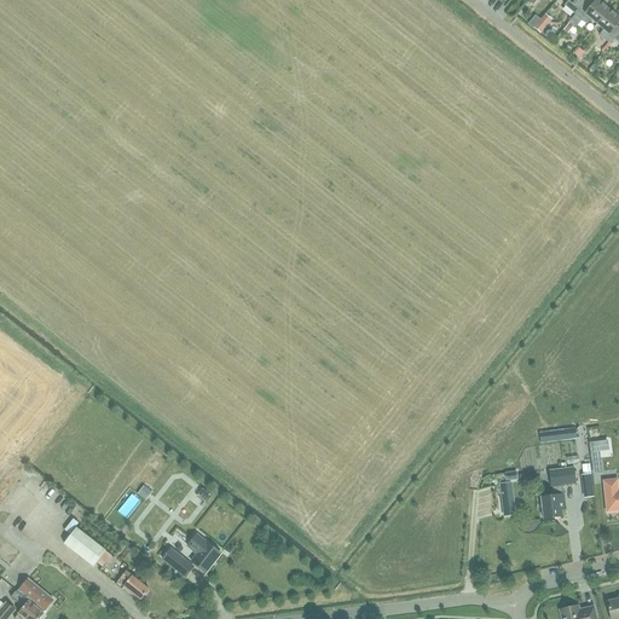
[(563,7),(576,16),(586,3),(583,0),(566,0),(568,1),(563,7)]
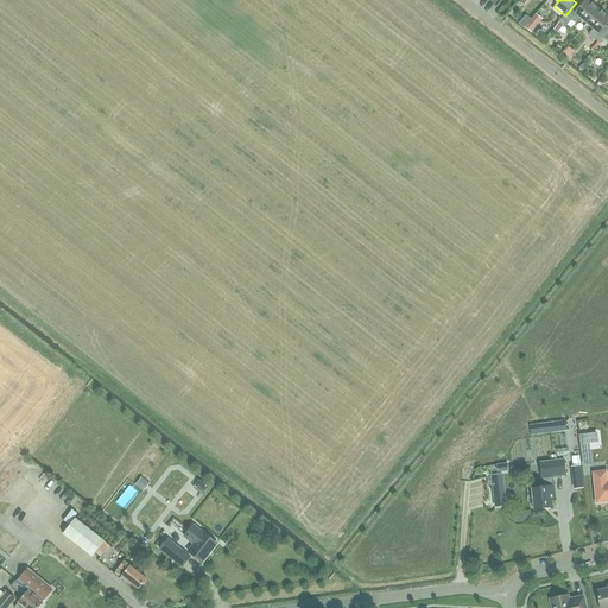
[(580,20),(587,25),(599,12),(587,1),(582,7),(576,2),(565,16),(576,25),(580,20)]
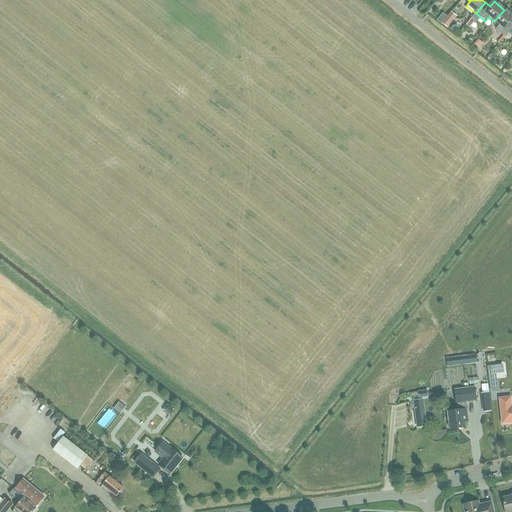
[(511,16),(504,10),(494,21),(499,26),(495,30),(502,36),(497,42),(500,44),(508,34),(511,29),(511,24),(510,22),(511,19),(511,16)]
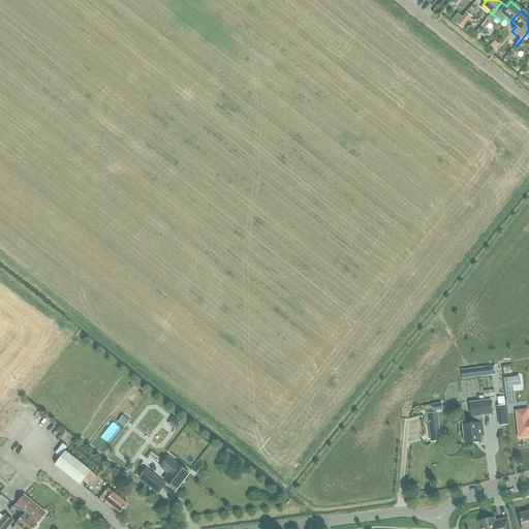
[(467,13),(457,26),(462,30),(471,19),(471,18),(467,13)]
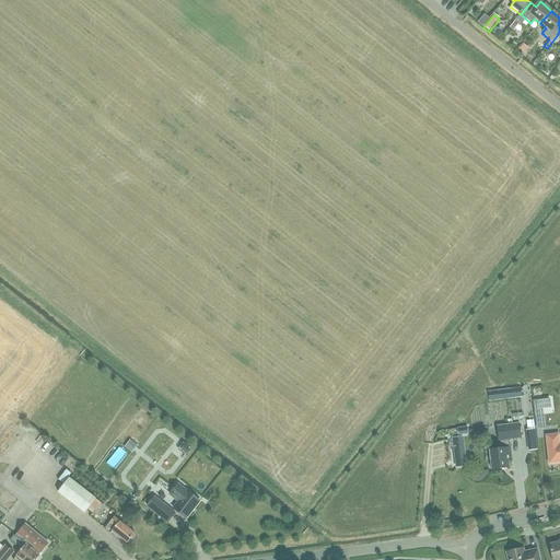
[(515,21),(510,27),(514,31),(520,24),(515,21)]
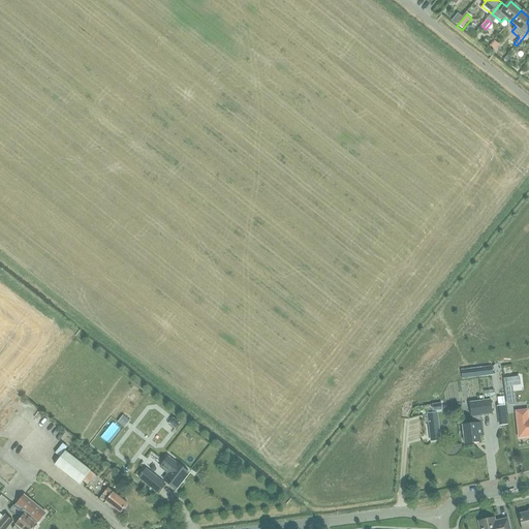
[(491,45),(490,47),(495,51),(499,47),(494,42),(491,45)]
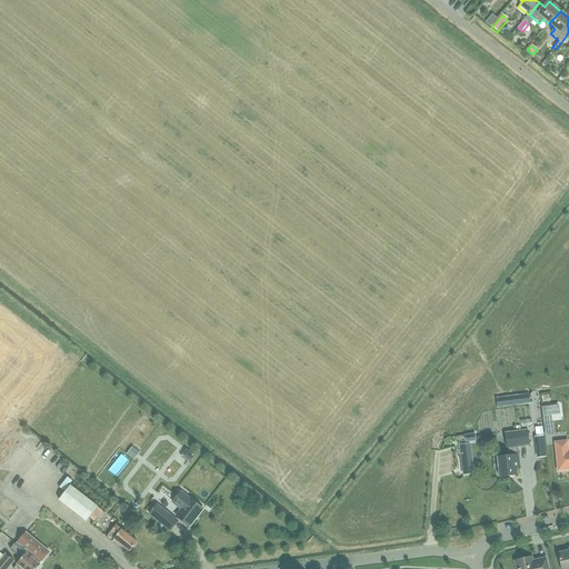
[(529,393),(496,399),(497,408),(531,403),(529,393)]
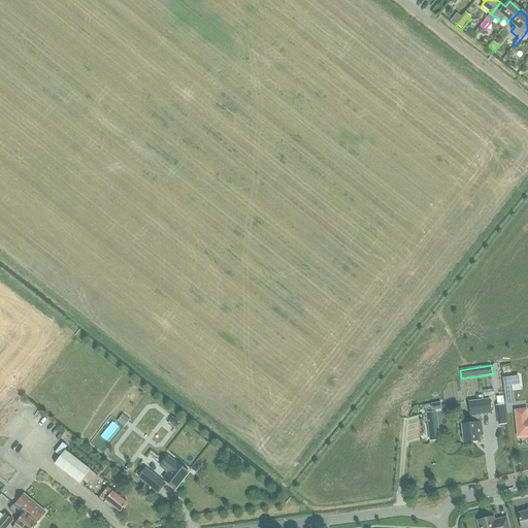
[(462,425),(464,443),(481,441),(480,434),(483,434),(482,423),(481,423),(480,415),(492,413),(490,399),(468,402),(470,416),(471,416),(472,424),(462,425)]
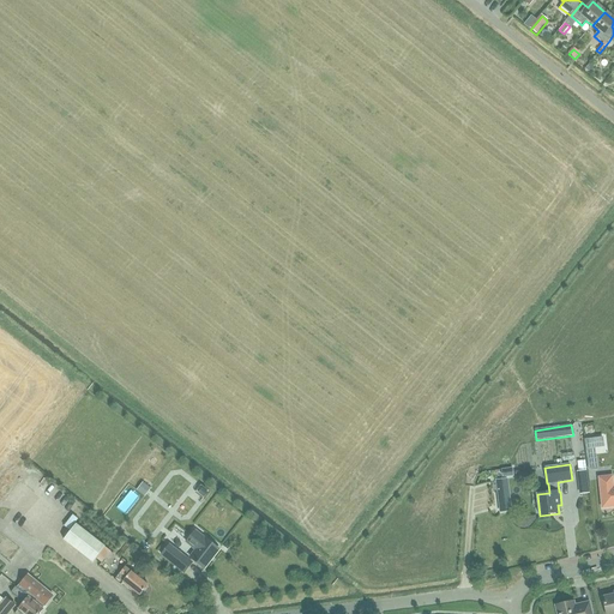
[(613,487),(613,488),(612,477),(600,479),(603,507),(613,506),(613,505),(613,487)]
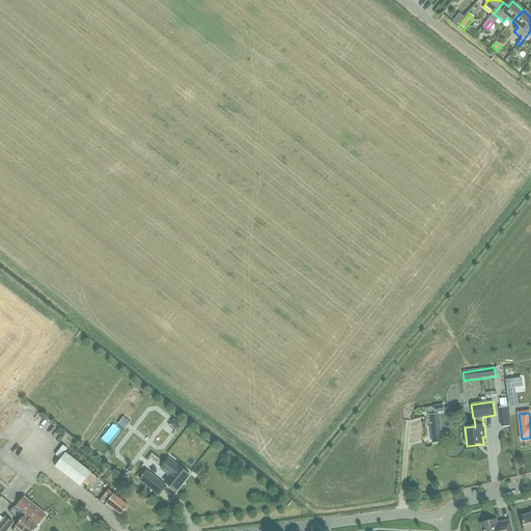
[(439,415),(429,416),(430,429),(432,443),(442,442),(439,419),(439,415)]
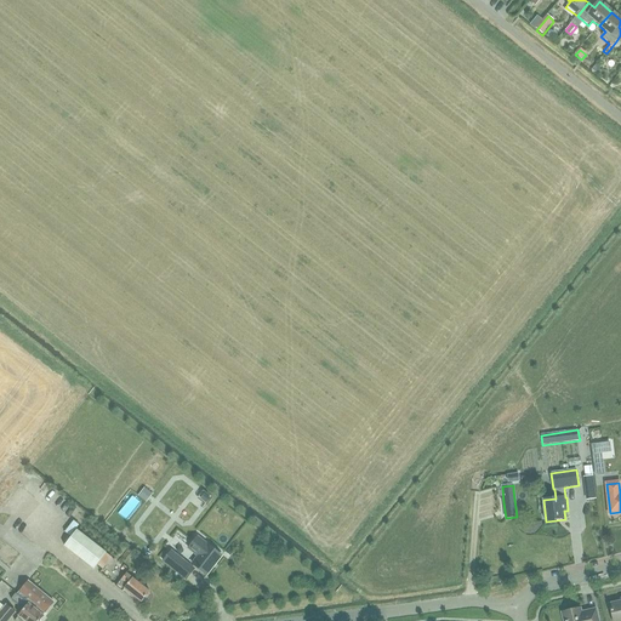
[(144,489),(140,496),(146,501),(147,502),(152,495),(144,489)]
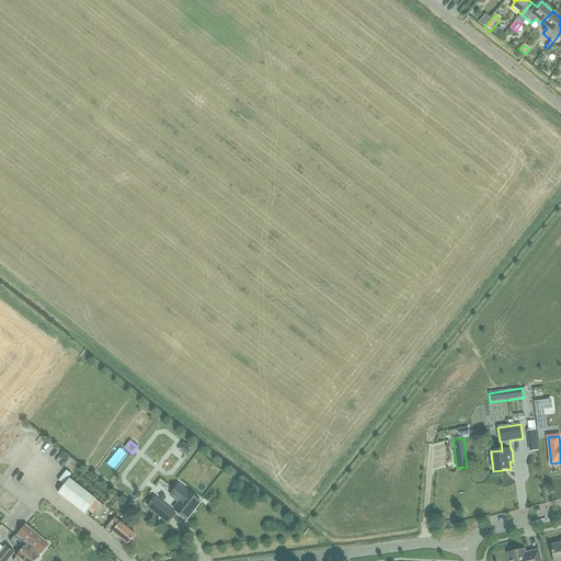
[(86,515),(98,501),(71,480),(59,494),(86,515)]
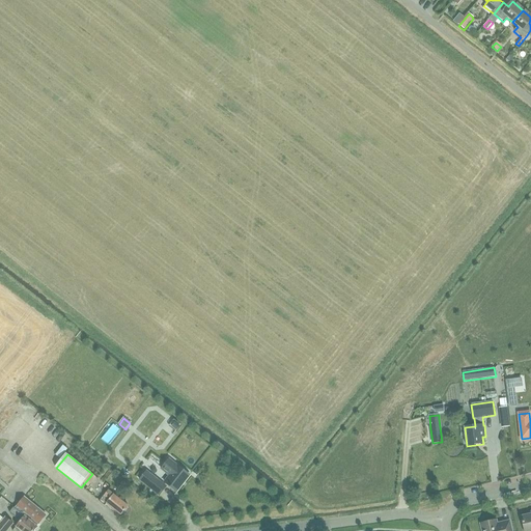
[(177,466),(169,459),(162,469),(170,475),(165,482),(177,492),(190,475),(177,466)]
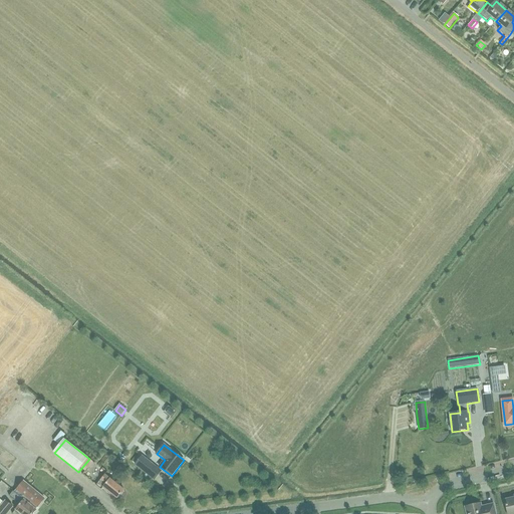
[(155,480),(161,471),(143,456),(136,465),(155,480)]
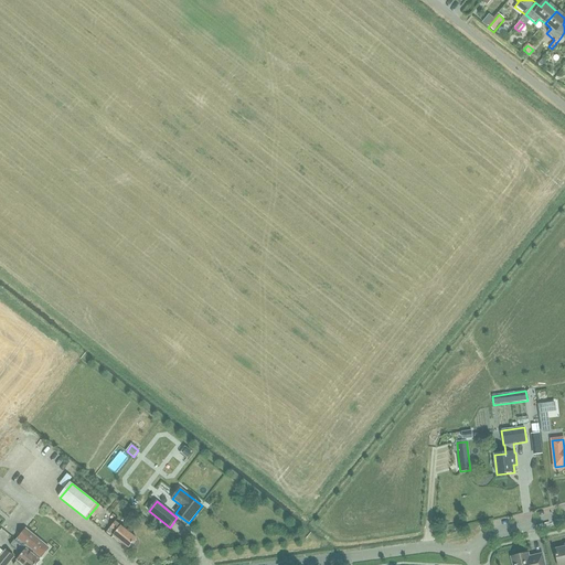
[(129,548),(137,539),(117,522),(107,534),(113,539),(116,536),(129,548)]
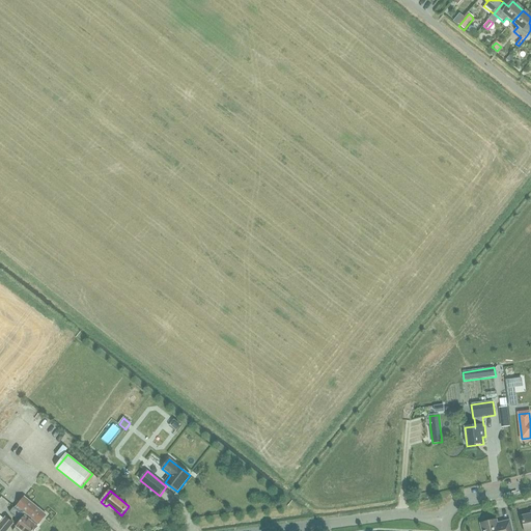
[(14,507),(10,511),(21,521),(16,527),(17,527),(12,530),(34,530),(37,527),(36,526),(46,514),(24,497),(15,508),(14,507)]
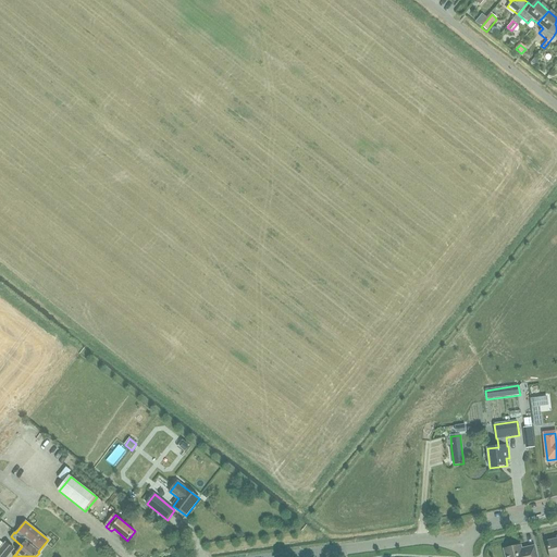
[(556,556),(556,539),(546,542),(549,556),(556,556)]
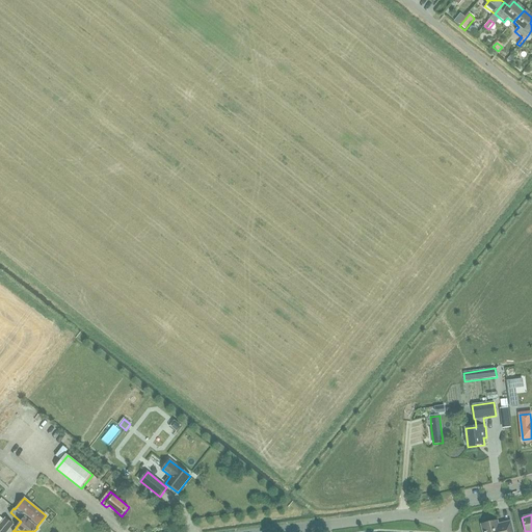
[(0,531),(1,531),(5,531),(14,523),(6,517),(0,524),(0,531)]
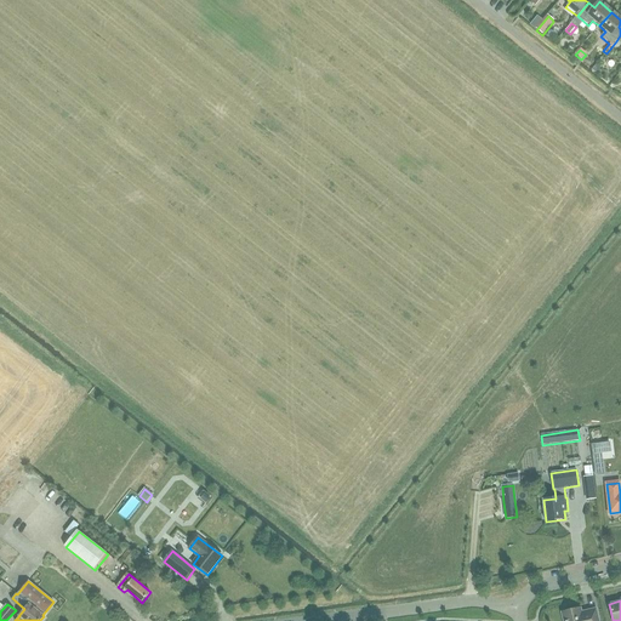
[(580,609),(562,613),(564,620),(598,620),(596,610),(586,611),(586,614),(581,615),(580,609)]
